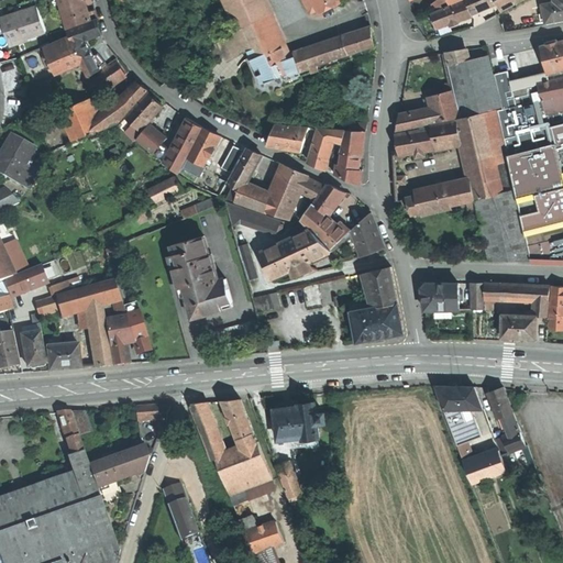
[(56,0),(54,0),(50,1),(53,12),(59,10),(56,0)]
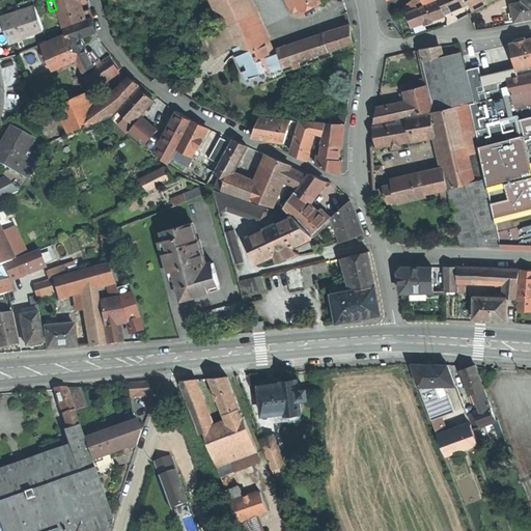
[(56,0),(53,0),(56,9),(61,27),(63,27),(59,8),(56,0)]
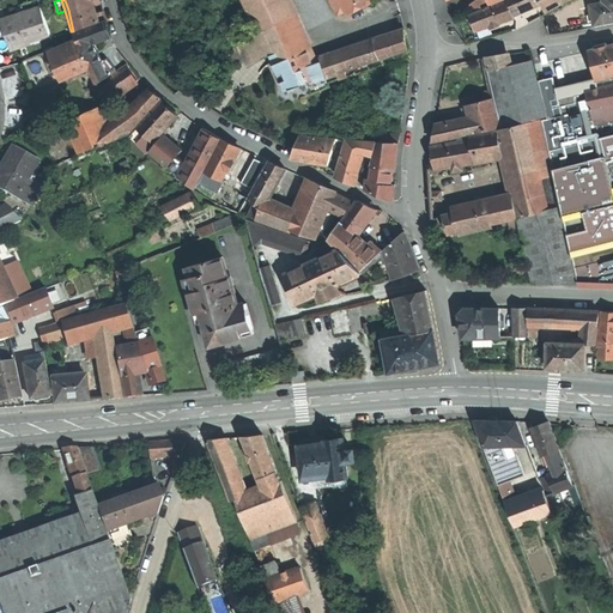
[(76,0),(65,0),(68,10),(78,7),(76,0)]
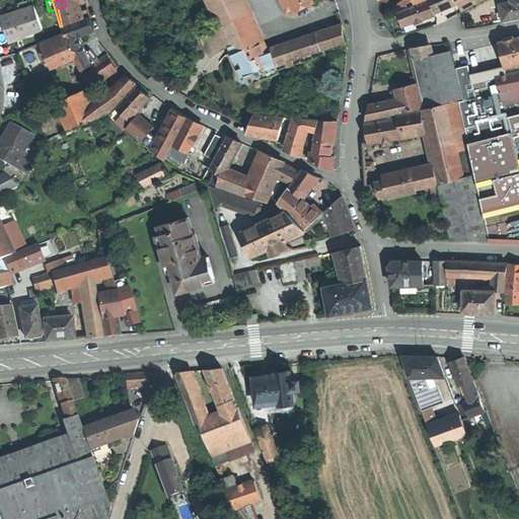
[(242,0),(210,0),(222,28),(248,13),(242,0)]
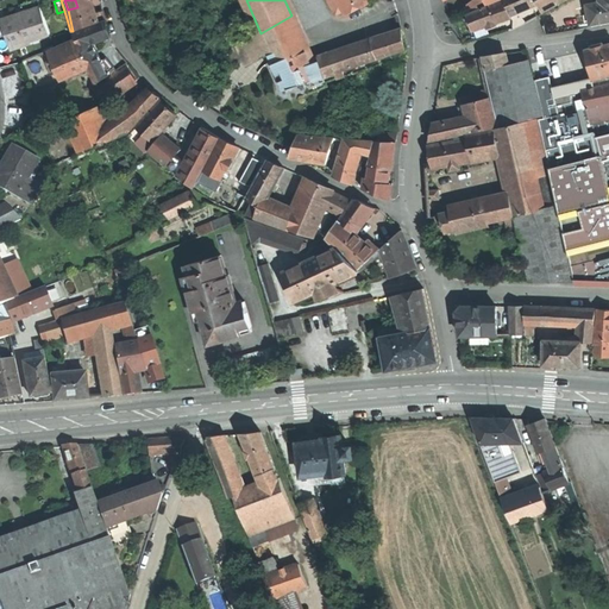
[(345,11),(339,0),(328,0),(337,16),(345,11)]
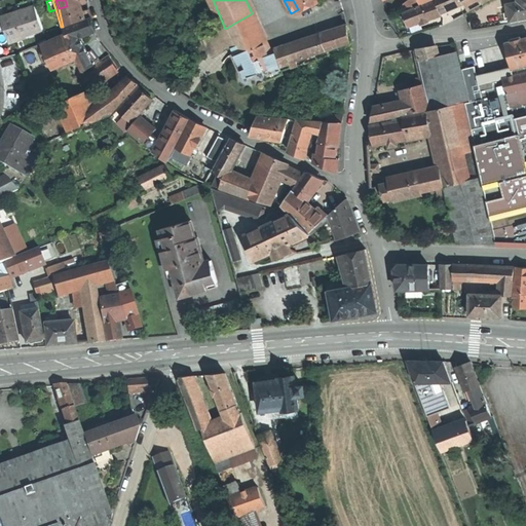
[(293,0),(298,9),(300,13),(320,3),(317,0),(293,0)]
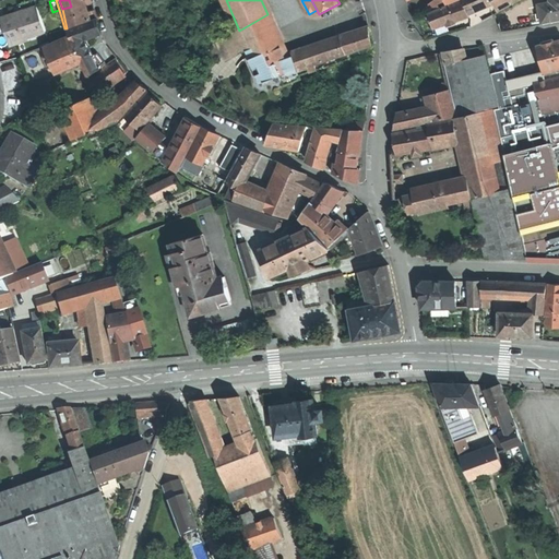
[(463,0),(460,0),(429,13),(435,31),(452,23),(468,15),(467,11),(463,0)]
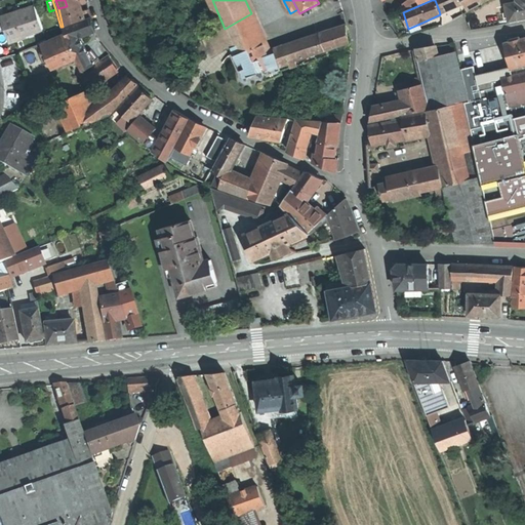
[(429,0),(408,0),(404,4),(406,9),(429,0)]
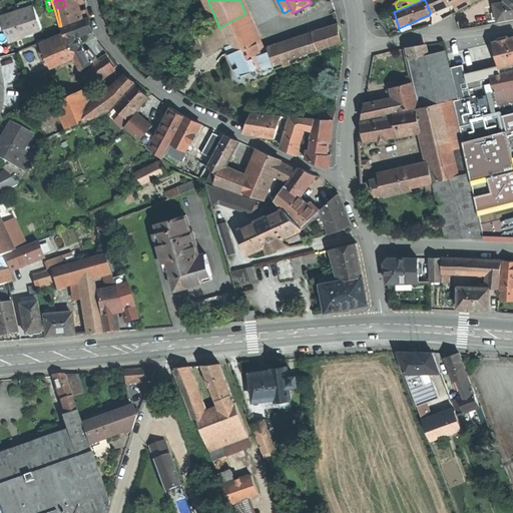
[(469,0),(425,0),(429,10),(451,0),(457,10),(470,3),(469,0)]
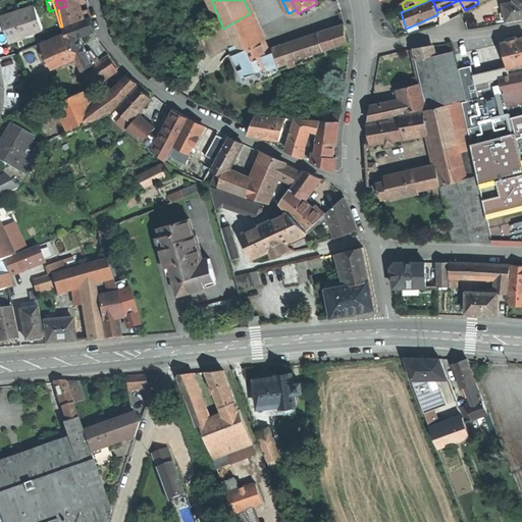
[(521,0),(517,0),(517,2),(504,4),(507,20),(521,17),(521,0)]
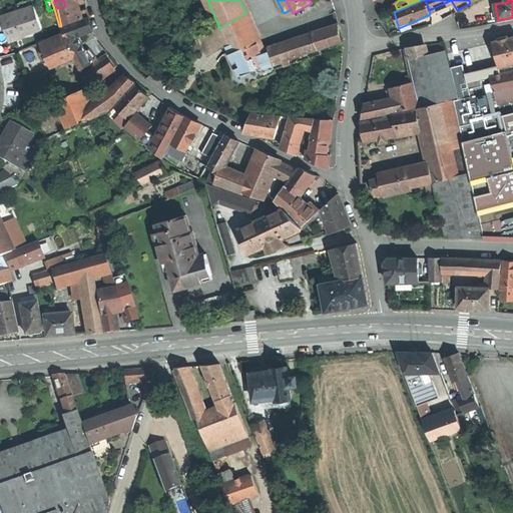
[(65,6),(57,8),(61,26),(83,18),(81,11),(78,3),(65,6)]
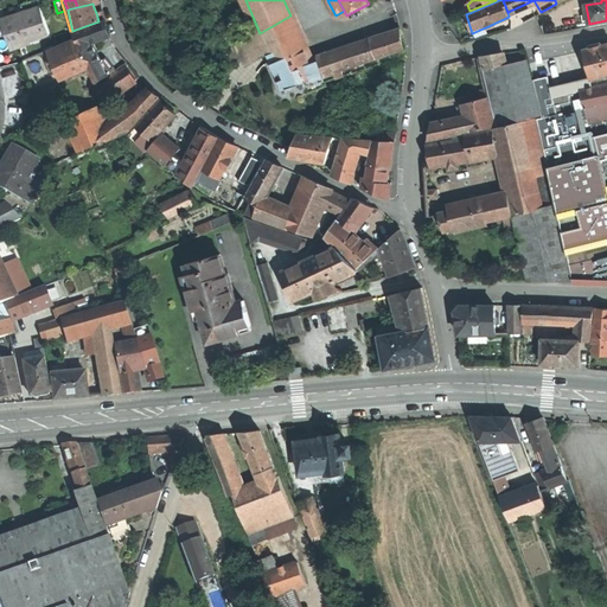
[(132,5),(123,7),(126,18),(134,16),(132,5)]
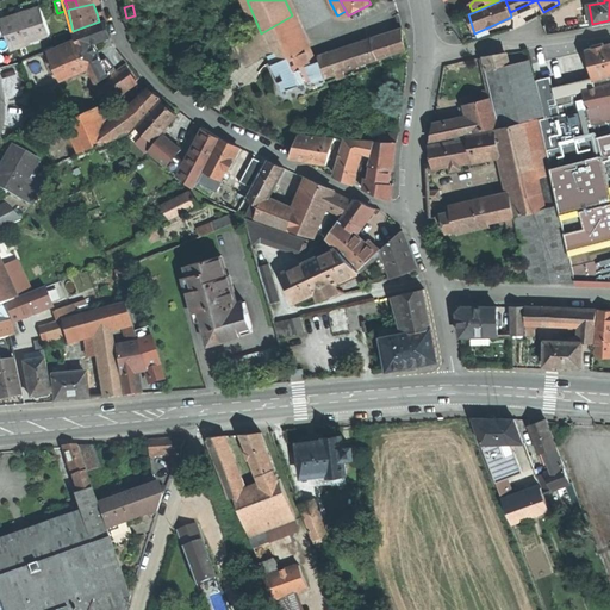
[(215,5),(197,16),(210,39),(218,58),(235,48),(215,5)]
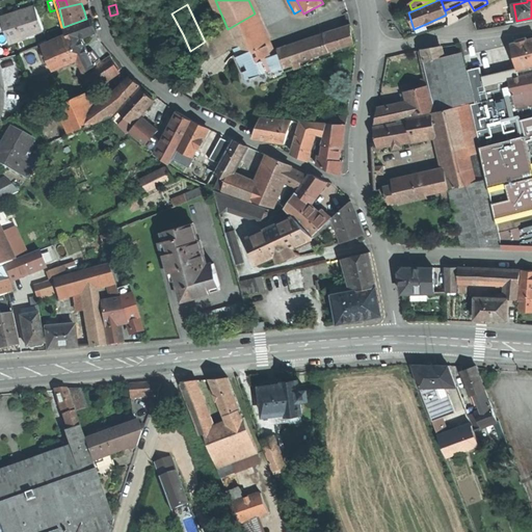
[(17,14),(2,18),(6,30),(10,44),(27,38),(27,35),(45,30),(37,8),(17,16),(17,14)]
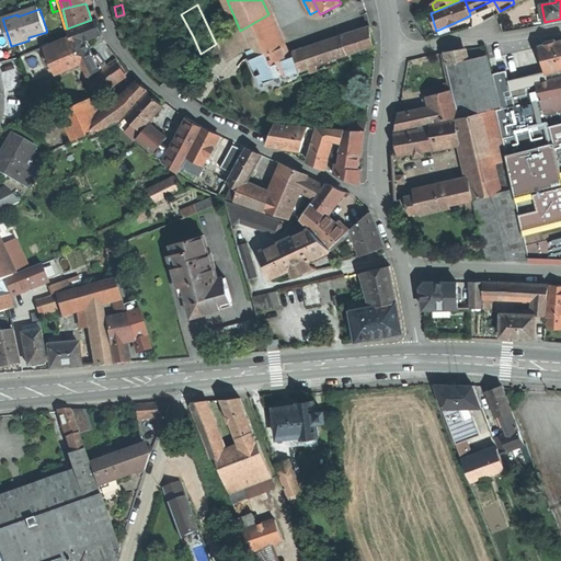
[(95,10),(89,12),(91,20),(98,19),(95,10)]
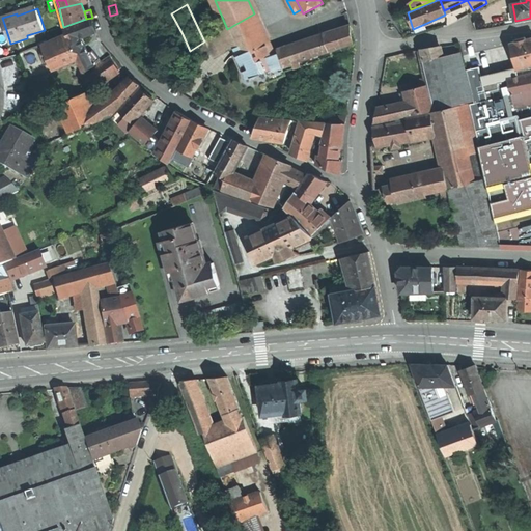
[(254,14),(227,29),(235,48),(244,68),(248,79),(258,76),(264,74),(270,72),(278,70),(272,55),(262,30),(254,14)]
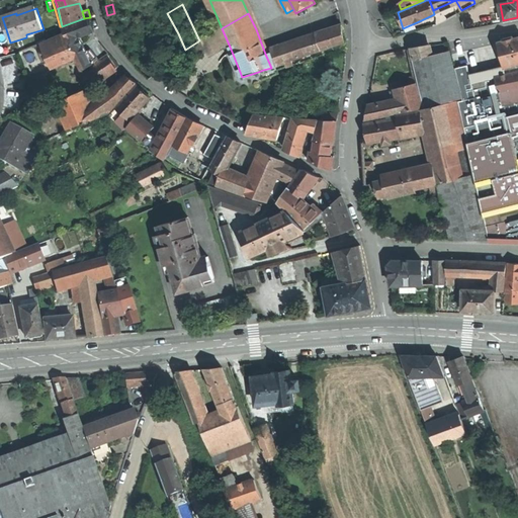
[(90,18),(64,27),(68,40),(80,36),(94,31),(92,24),(90,18)]
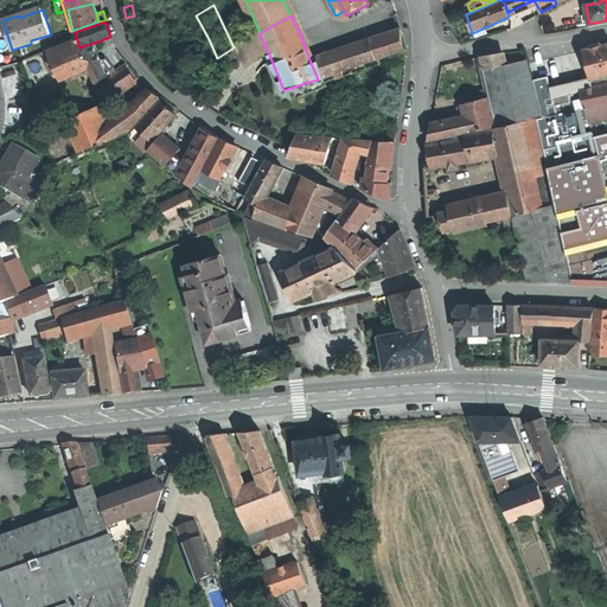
[(401,31),(370,42),(370,43),(377,59),(403,50),(401,31)]
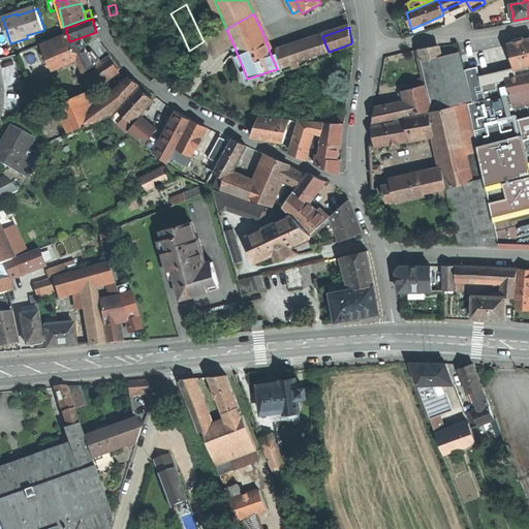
[(235,48),(226,29),(210,38),(208,45),(214,59),(235,48)]
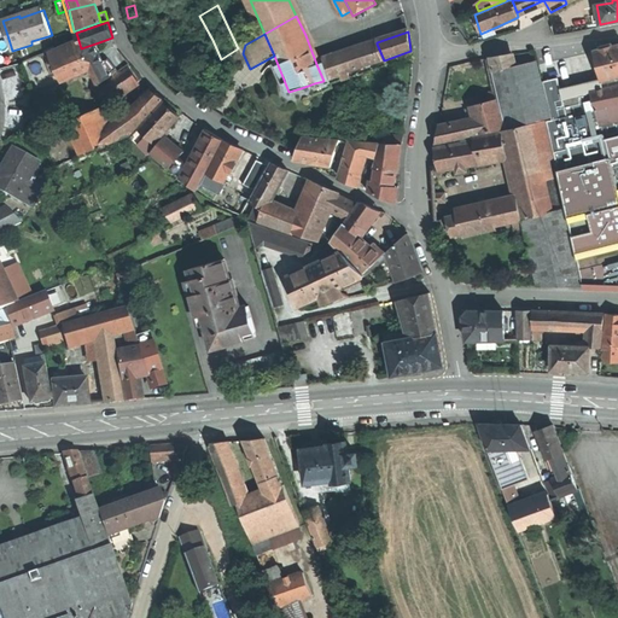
[(145,35),(135,41),(139,52),(151,45),(145,35)]
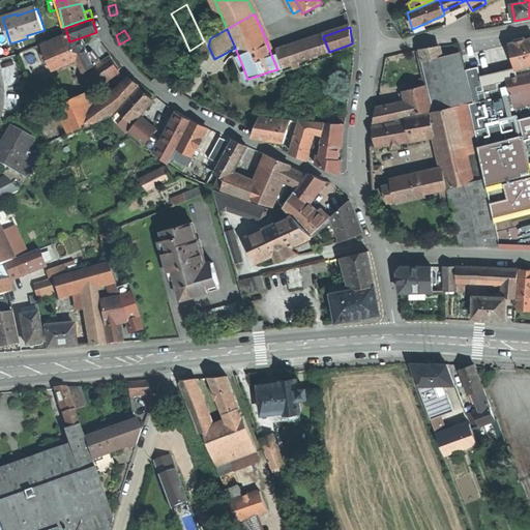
[(66,34),(64,35),(76,61),(76,62),(78,61),(74,50),(66,34)]
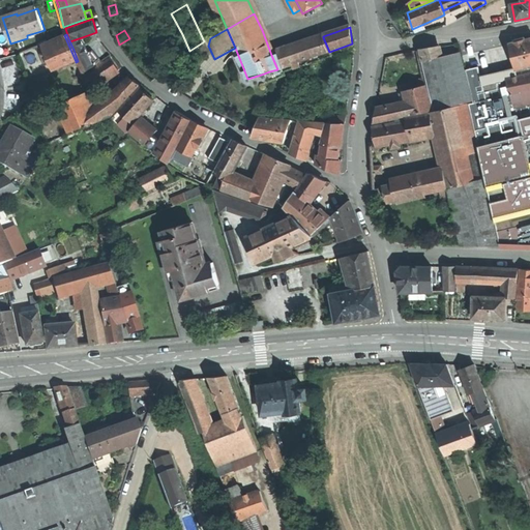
[(76,61),(64,35),(42,45),(53,71),(76,61)]
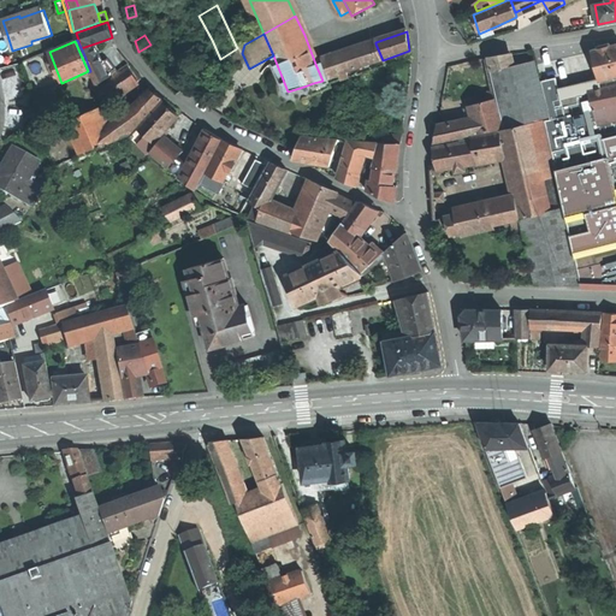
[(95,43),(81,48),(86,58),(99,52),(95,43)]
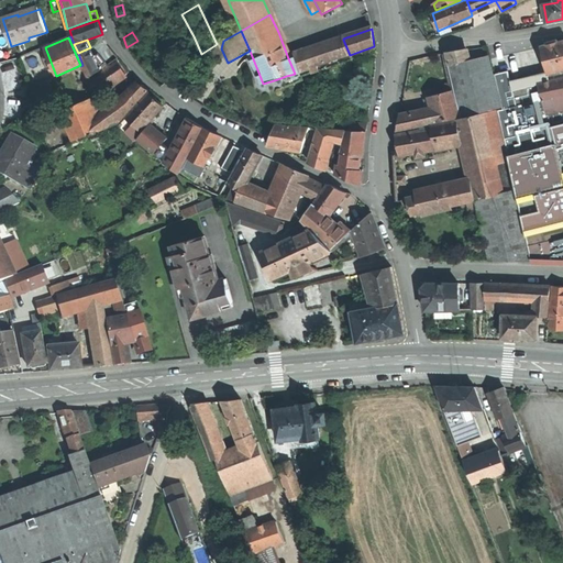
[(343,40),(323,46),(329,62),(350,55),(343,40)]
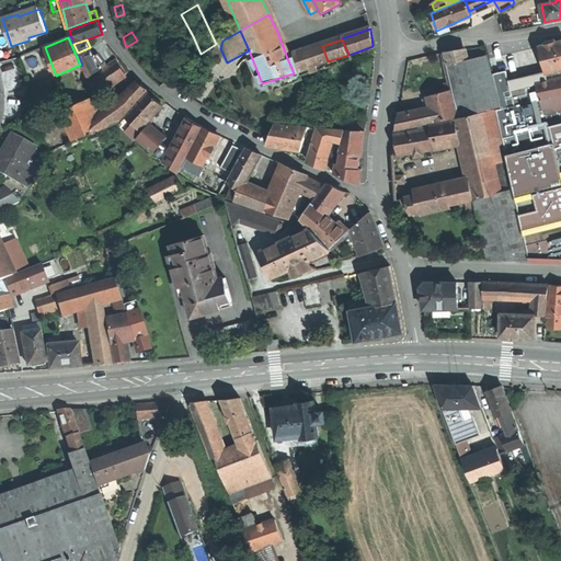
[(544,45),(539,46),(546,71),(547,72),(560,68),(560,39),(556,42),(544,45)]
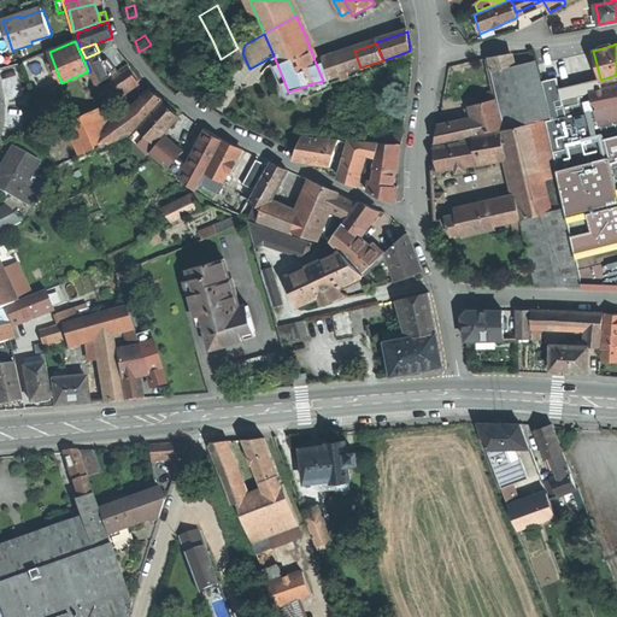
[(354,51),(316,64),(323,81),(360,68),(354,51)]
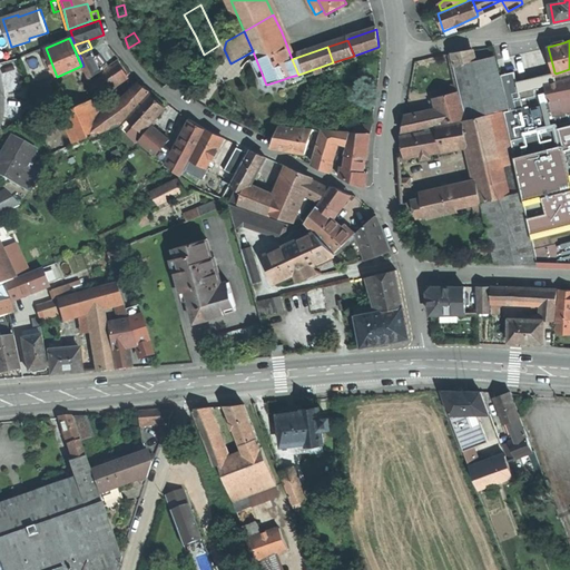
[(46,48),(45,48),(56,77),(57,77),(46,48)]
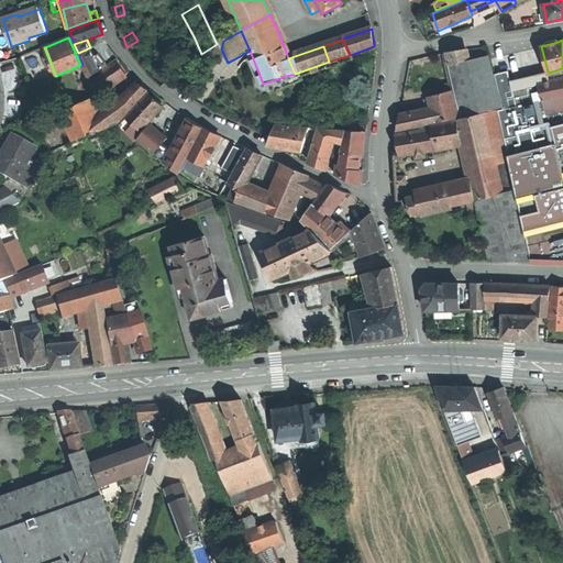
[(90,47),(78,53),(83,65),(89,77),(100,70),(90,47)]
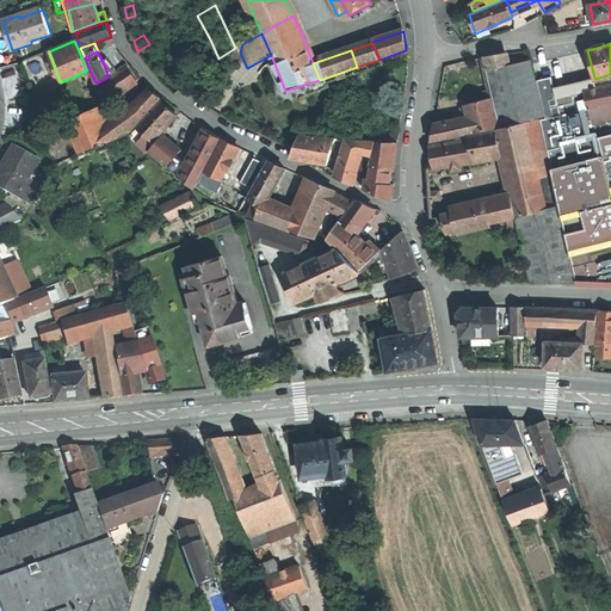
[(505,54),(483,57),(487,71),(508,65),(507,59),(505,54)]
